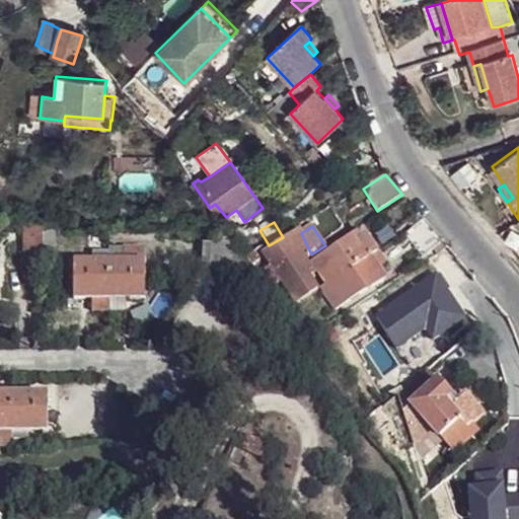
[(42,230),(42,250),(54,249),(53,229),(42,230)]
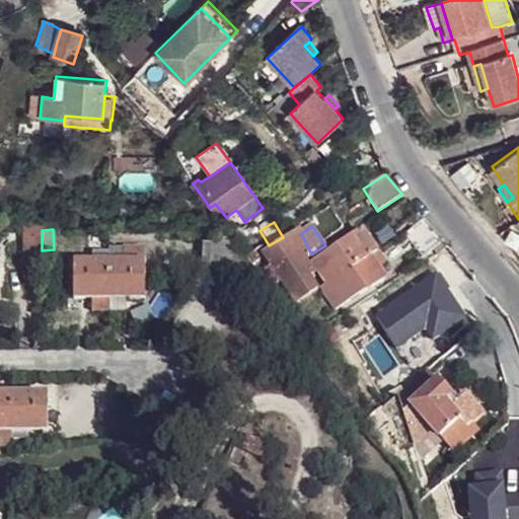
[(42,230),(20,230),(21,263),(42,263),(42,250),(42,230)]
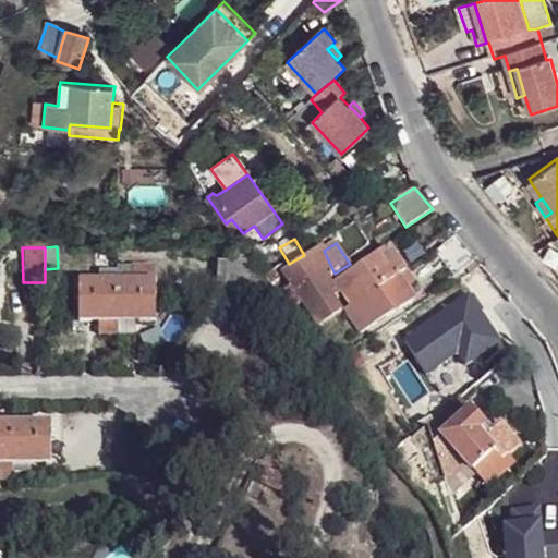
[(389,267),(400,261),(391,250),(380,256),(389,267)]
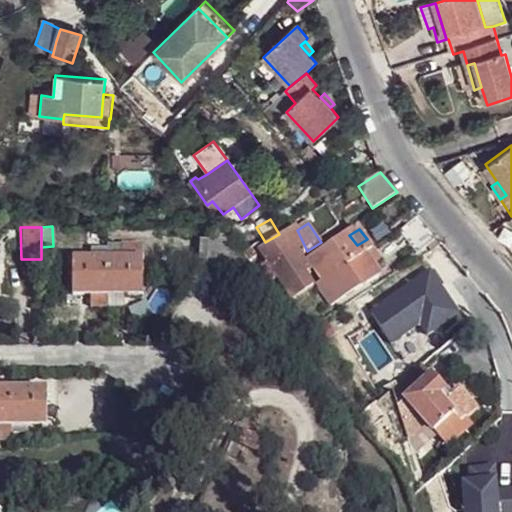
[(297,230),(260,251),(267,263),(262,266),(271,282),(277,279),(289,300),(313,286),(305,274),(309,272),(298,257),(307,251),(297,230)]
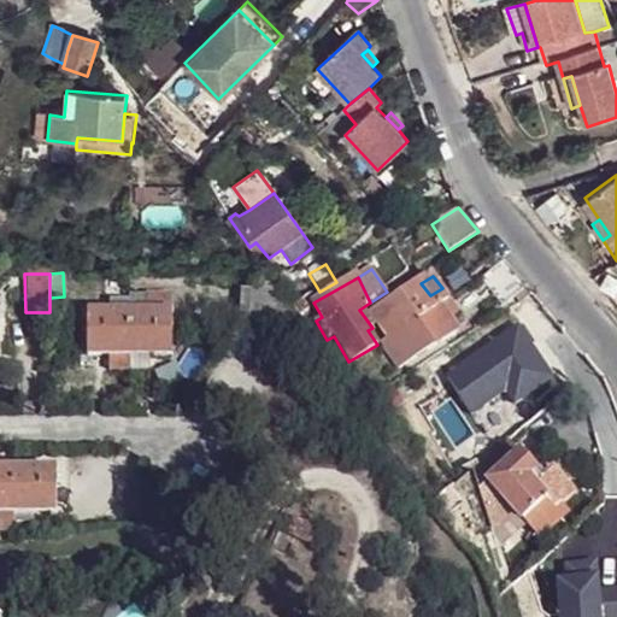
[(306,280),(293,288),(300,303),(313,295),(306,280)]
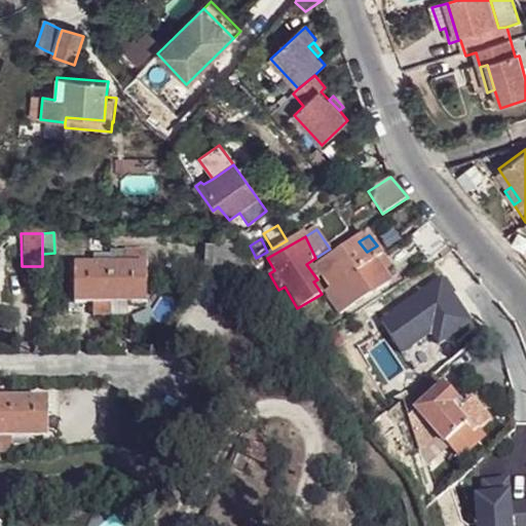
[(347,248),(339,252),(354,275),(364,269),(374,264),(367,252),(359,241),(347,248)]
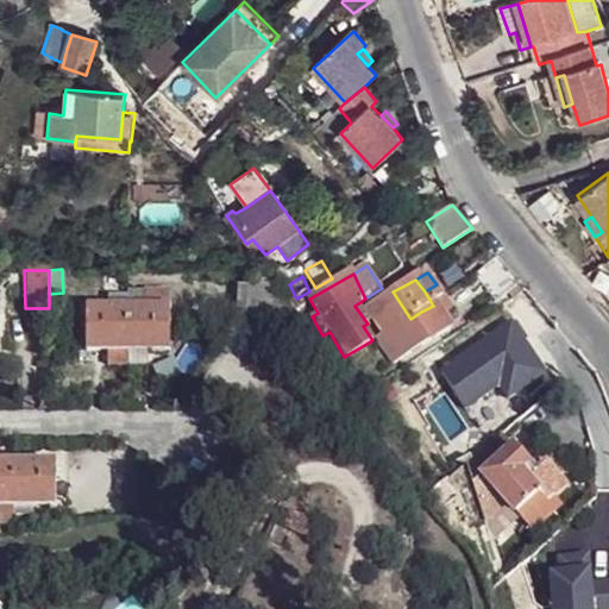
[(240,284),(238,316),(280,319),(281,292),(275,287),(240,284)]
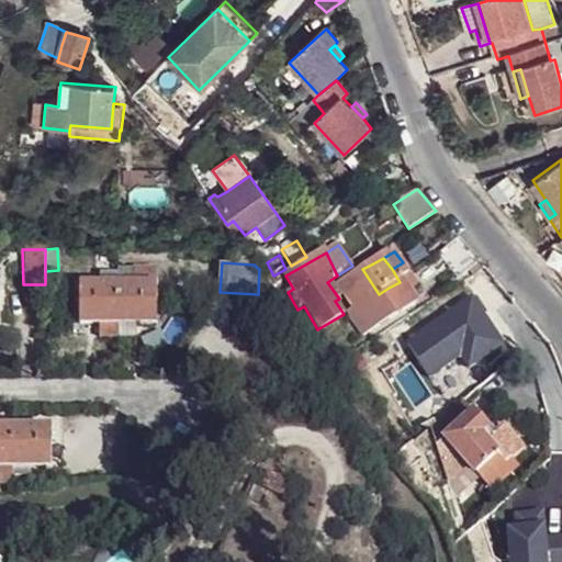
[(403,262),(392,269),(400,282),(412,276),(403,262)]
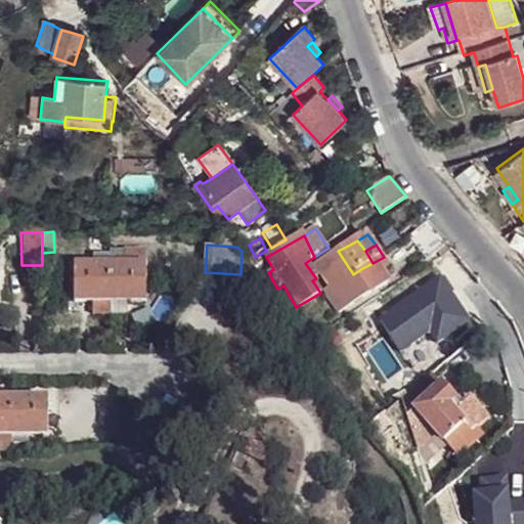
[(446,246),(436,254),(440,259),(451,252),(446,246)]
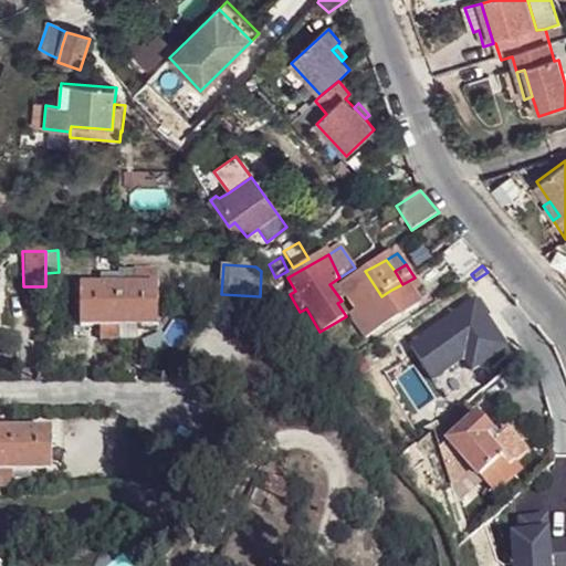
[(133,286),(80,286),(80,326),(100,326),(100,339),(137,339),(137,325),(157,325),(157,270),(133,270),(133,286)]
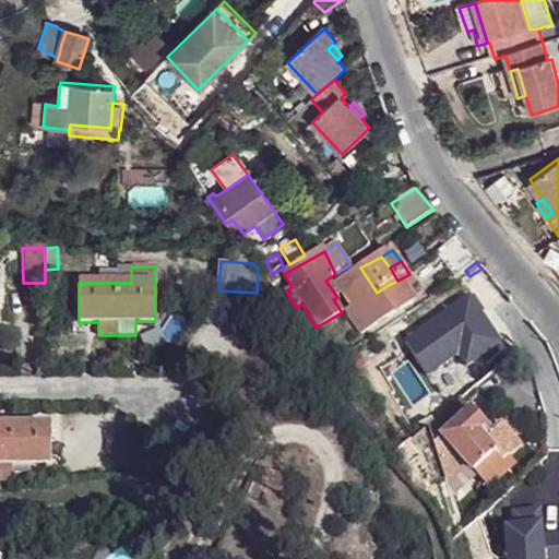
[(360,268),(335,283),(352,307),(377,293),(360,268)]
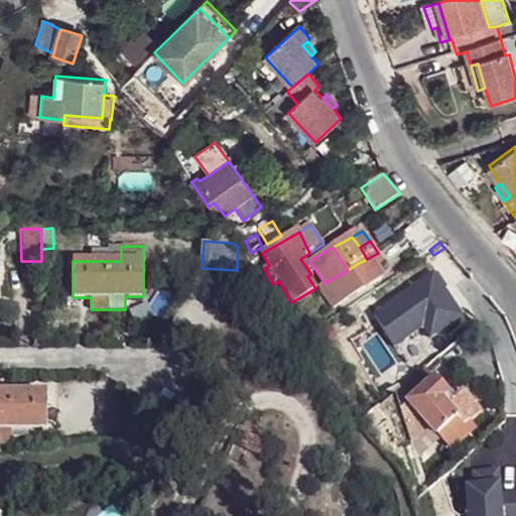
[(254,252),(248,256),(253,264),(259,260),(254,252)]
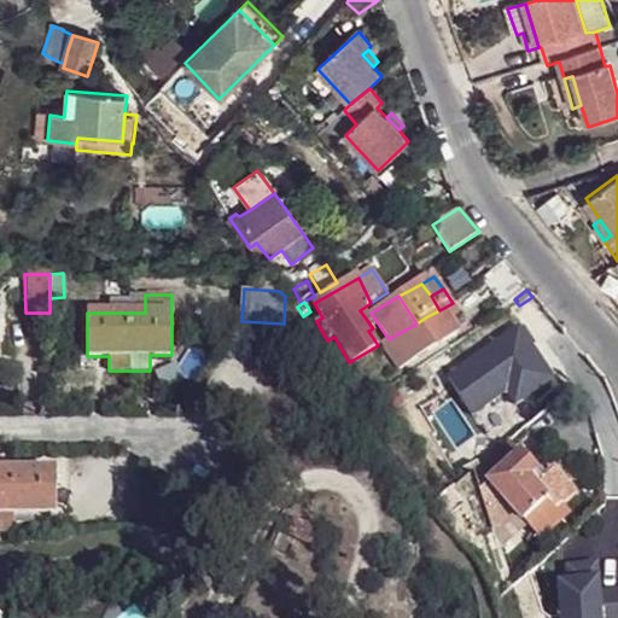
[(439,310),(449,324),(462,315),(453,303),(439,310)]
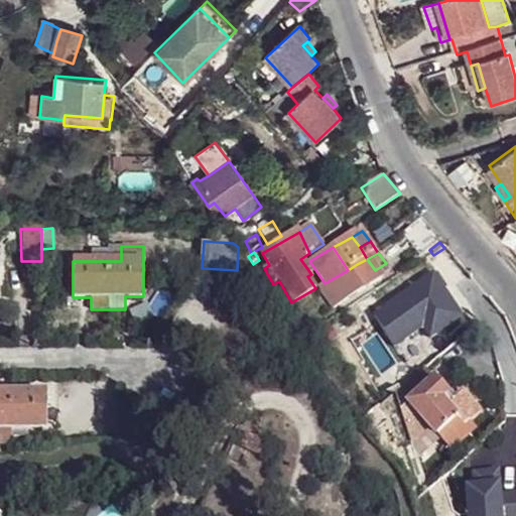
[(375,270),(367,259),(357,264),(348,270),(363,290),(382,279),(375,270)]
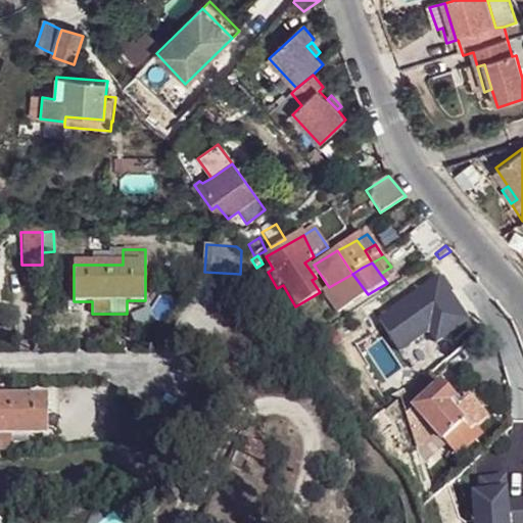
[(368,294),(352,274),(329,287),(323,290),(338,313),(368,294)]
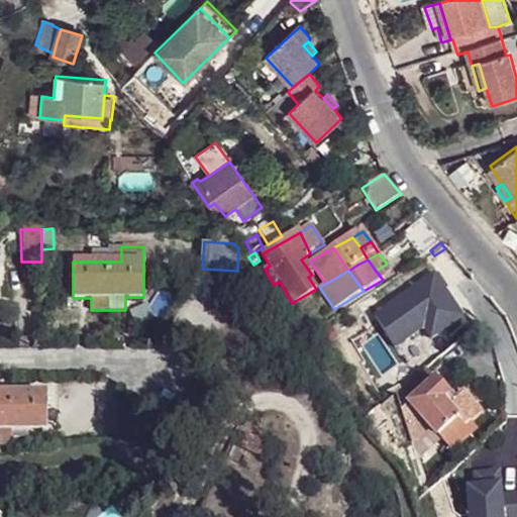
[(397,348),(425,329),(433,340),(463,319),(436,277),(377,317),(397,348)]
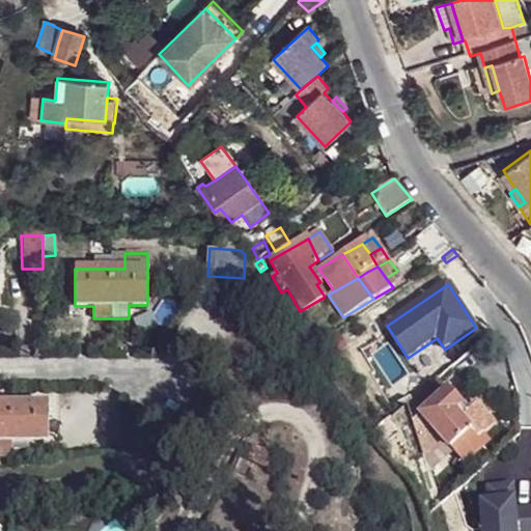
[(466,412),(446,389),(420,412),(463,462),(481,445),(476,440),(481,436),(493,425),(475,403),(466,412)]
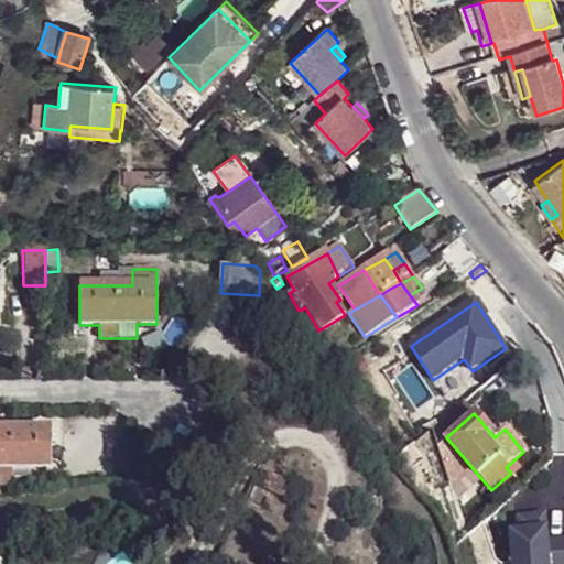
[(13,427),(0,427),(0,466),(14,466),(32,466),(53,466),(53,427),(13,427)]
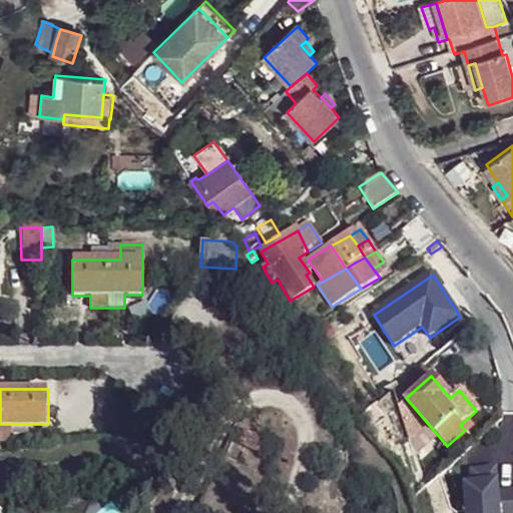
[(465,430),(469,427),(465,421),(460,425),(465,430)]
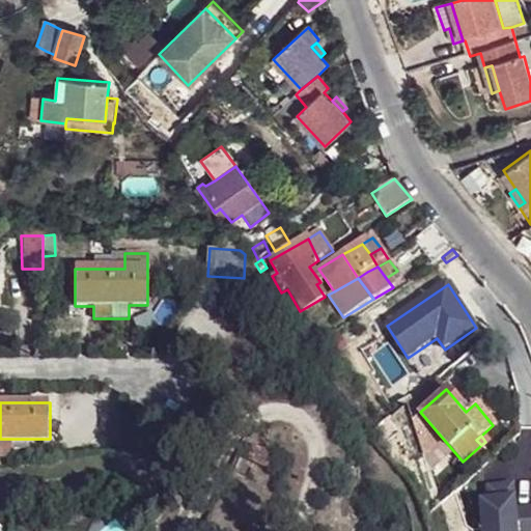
[(30,447),(30,439),(14,439),(0,439),(0,455),(14,456),(14,447),(30,447)]
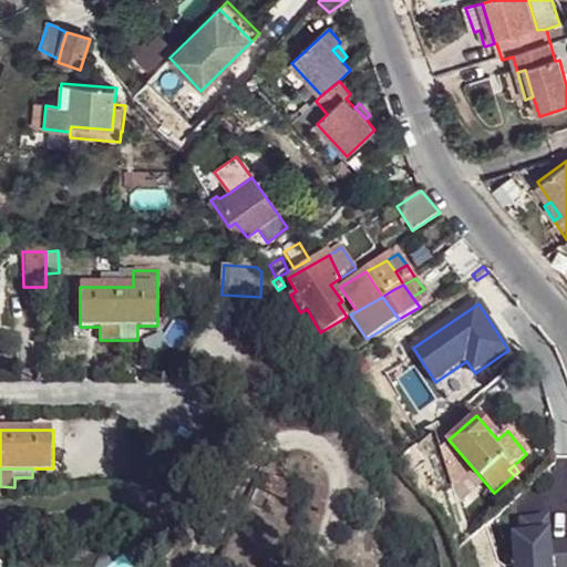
[(462,475),(453,478),(460,500),(471,500),(462,475)]
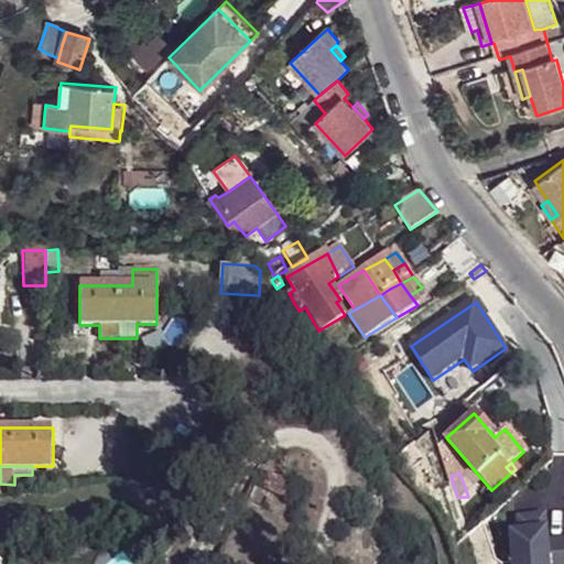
[(505,528),(506,563),(548,563),(546,524),(505,528)]
